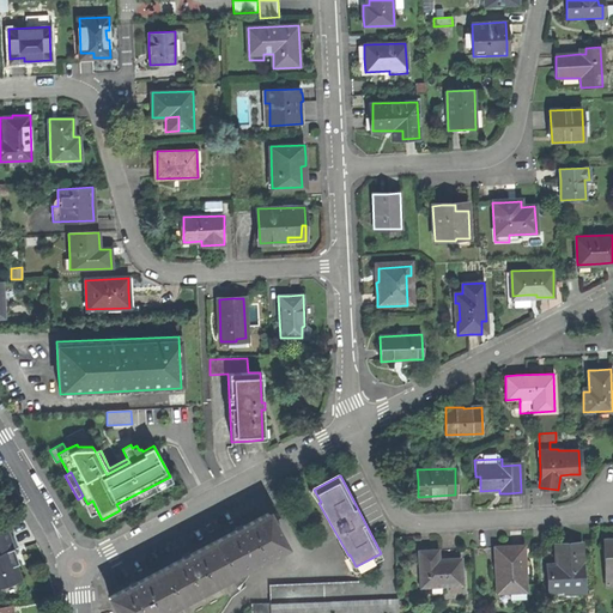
[(173,483),(170,477),(116,504),(120,510),(173,483)]
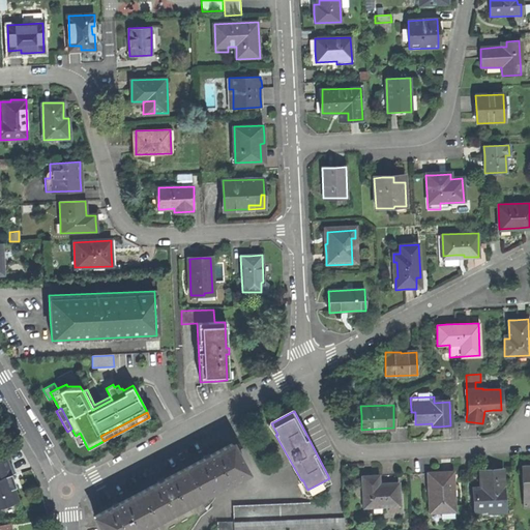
[(79,446),(85,443),(80,433),(76,436),(74,436),(79,446)]
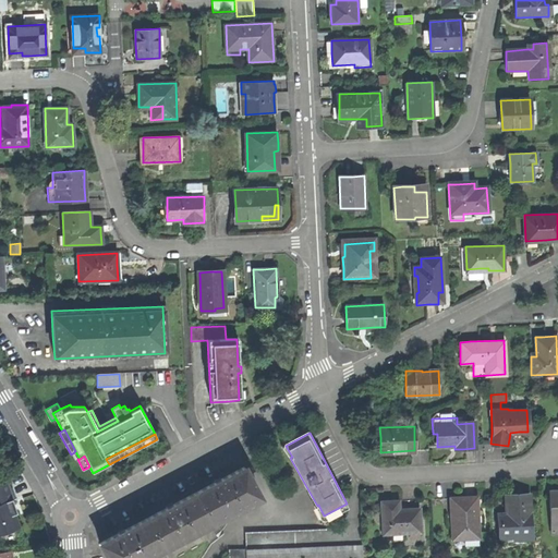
[(235,510),(259,497),(244,466),(216,482),(196,493),(211,522),(226,514),(229,520),(238,516),(235,510)]
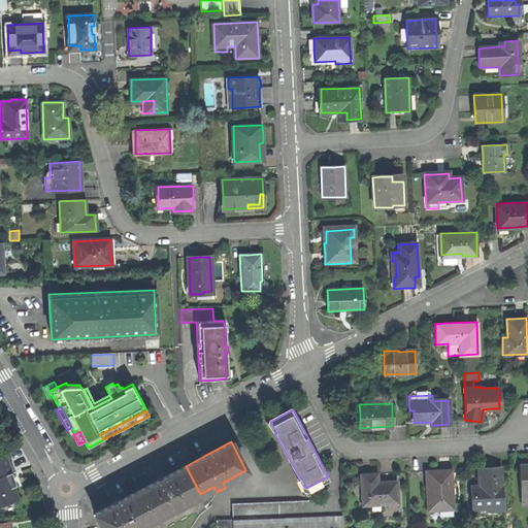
[(0,476),(11,472),(14,471),(9,456),(0,459),(0,476)]
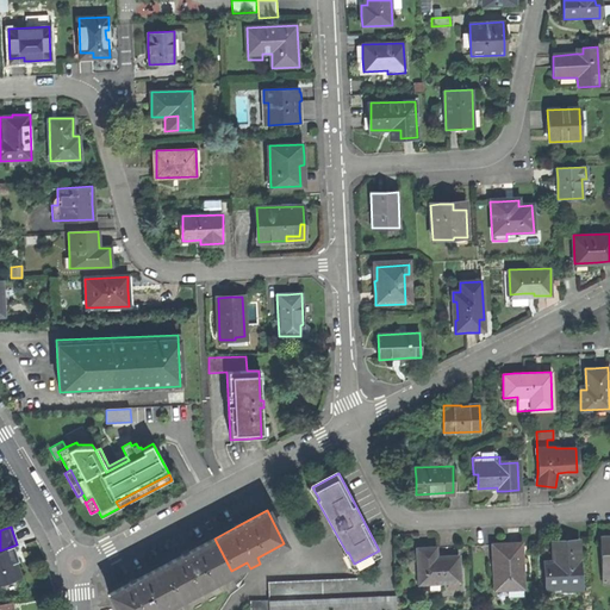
[(609,566),(609,537),(599,539),(601,567),(609,566)]
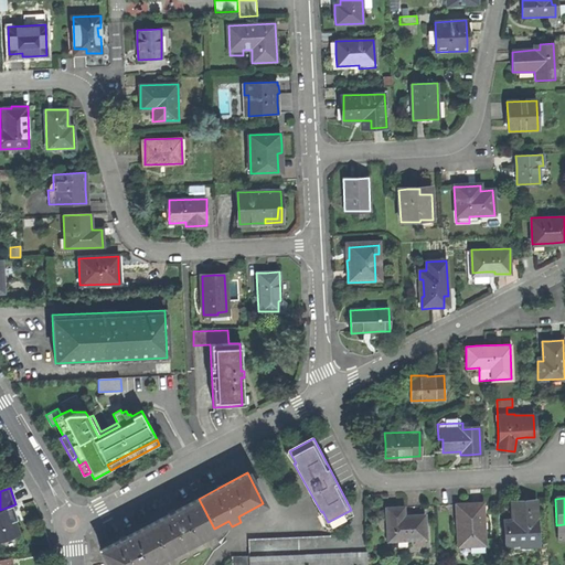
[(190,542),(214,529),(199,499),(173,512),(150,524),(166,555),(180,547),(183,553),(192,547),(190,542)]
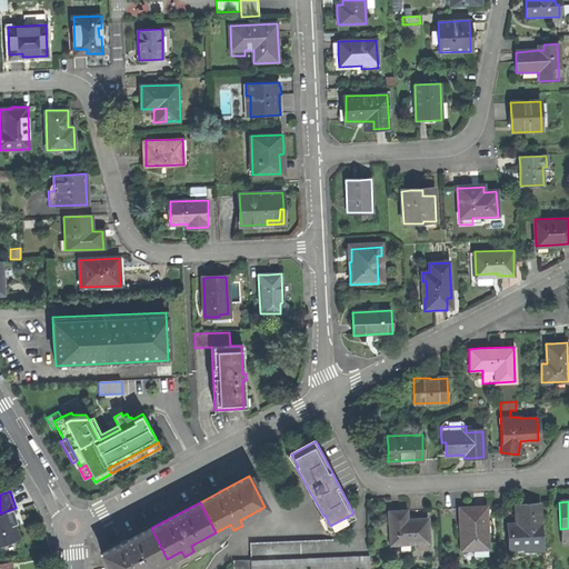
[(510,548),(541,547),(539,503),(525,505),(516,505),(517,523),(509,523),(510,548)]
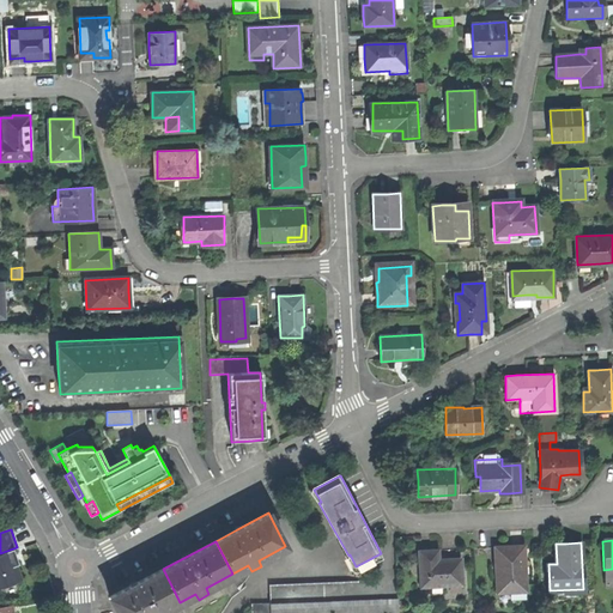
[(497,593),(526,592),(523,546),(505,546),(495,547),(497,593)]
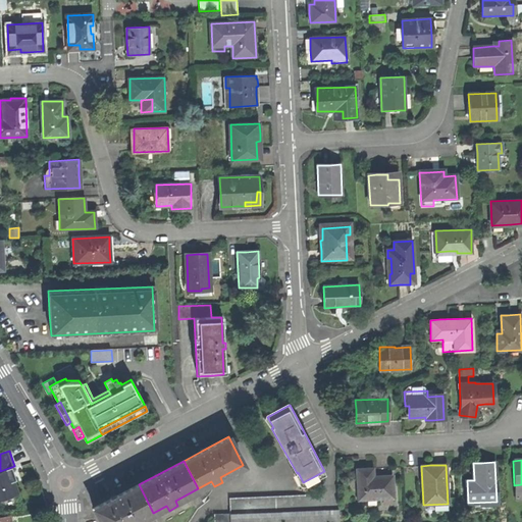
[(13,473),(11,467),(0,471),(0,499),(18,493),(13,480),(11,474),(13,473)]
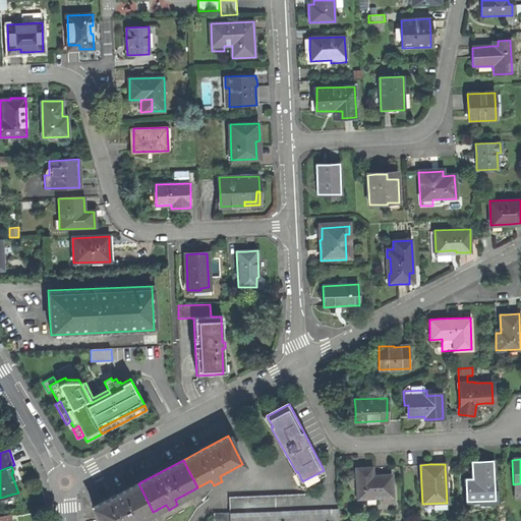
[(393,498),(394,498),(393,477),(374,477),(374,468),(364,468),(357,469),(357,499),(384,498),(384,504),(393,504),(393,498)]
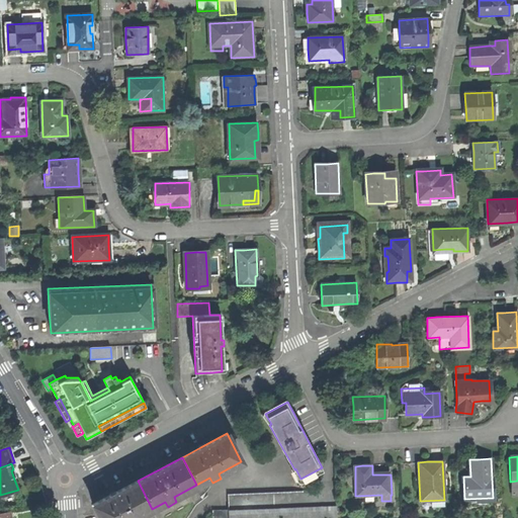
[(134,517),(152,509),(138,481),(116,492),(92,504),(99,517),(134,517)]
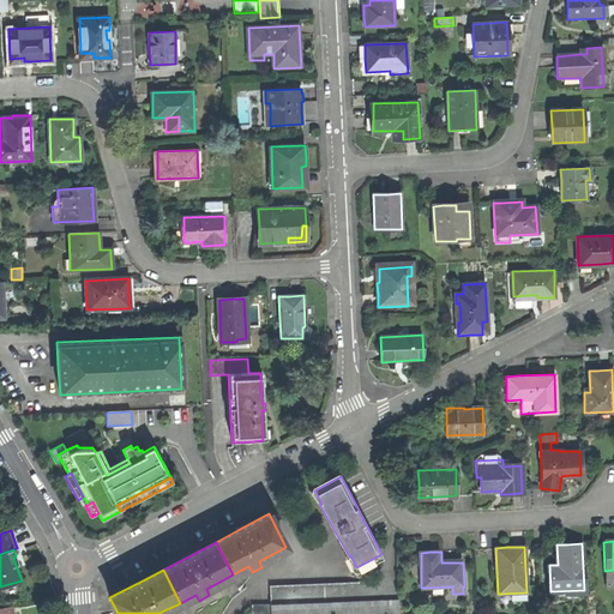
[(270,585),(271,605),(399,599),(398,581),(270,585)]
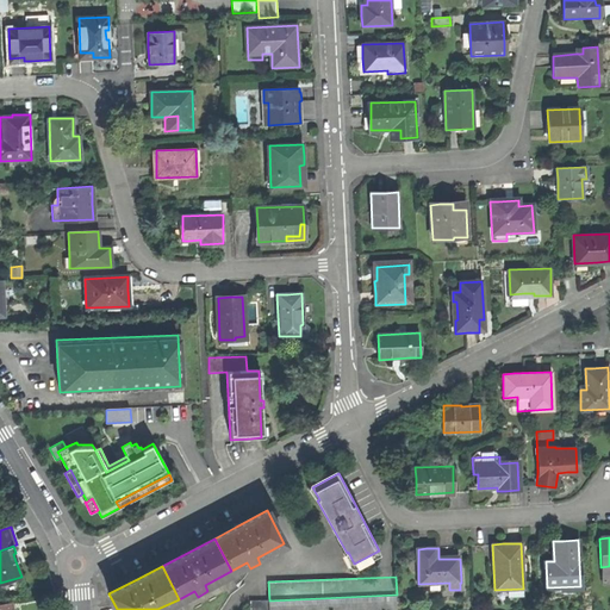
[(397,609),(397,595),(269,601),(250,602),(250,609),(397,609)]
